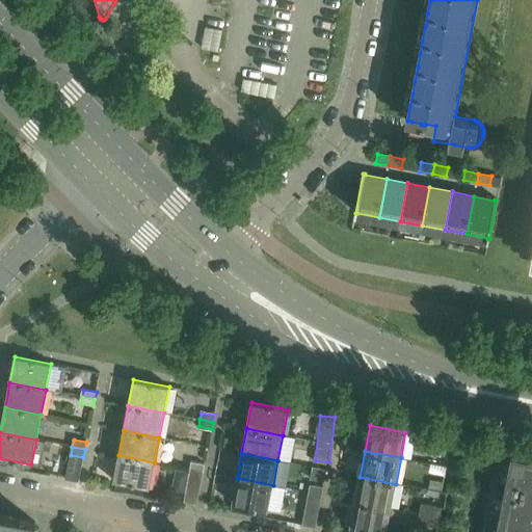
[(531,525),(531,456),(512,453),(508,475),(499,520),(531,525)]
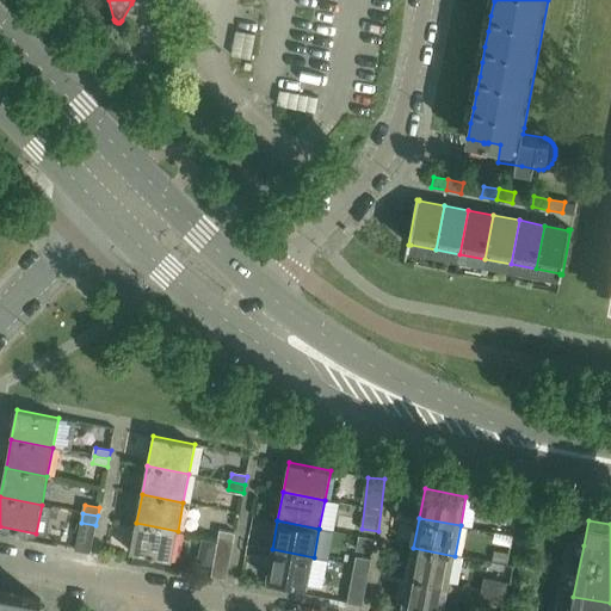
[(96,525),(81,523),(75,550),(91,554),(96,525)]
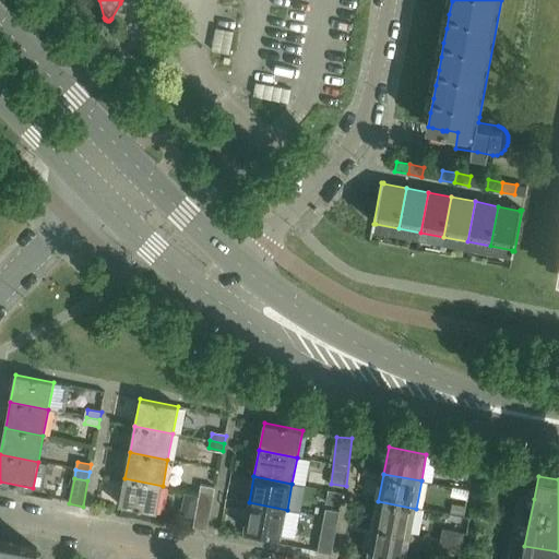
[(163,486),(125,478),(119,506),(157,513),(163,486)]
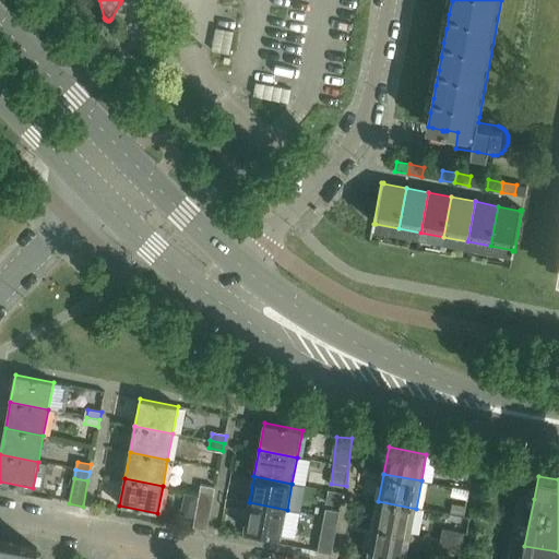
[(202,486),(200,494),(214,496),(215,488),(202,486)]
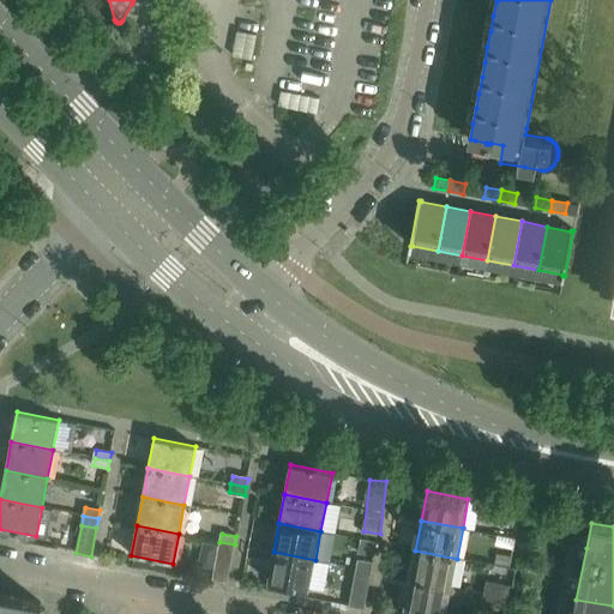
[(510,569),(516,540),(497,536),(491,565),(510,569)]
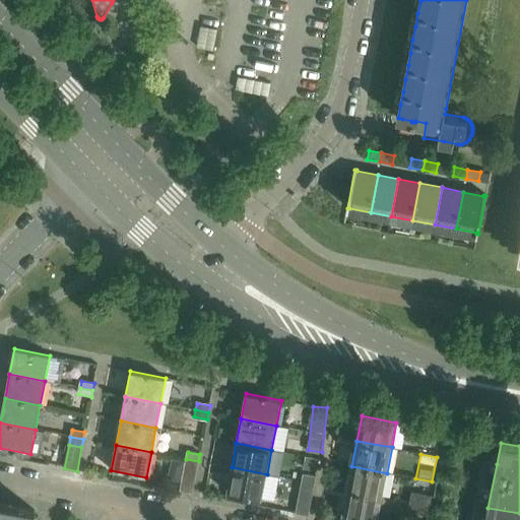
[(317,471),(319,459),(306,456),(303,469),(317,471)]
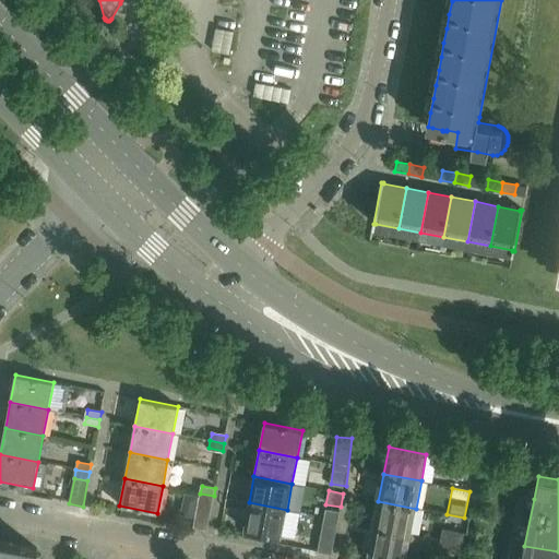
[(214,496),(200,494),(199,501),(212,503),(214,496)]
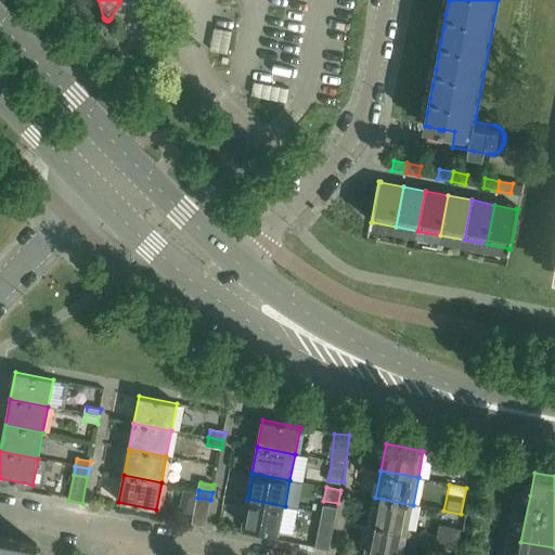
[(210,500),(197,498),(192,524),(206,527),(210,500)]
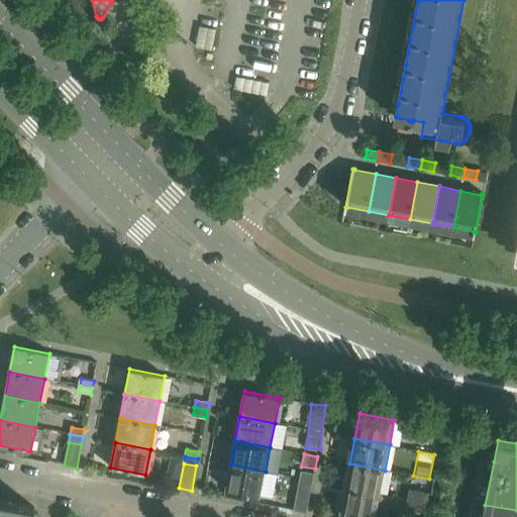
[(385,471),(349,463),(344,487),(380,494),(385,471)]
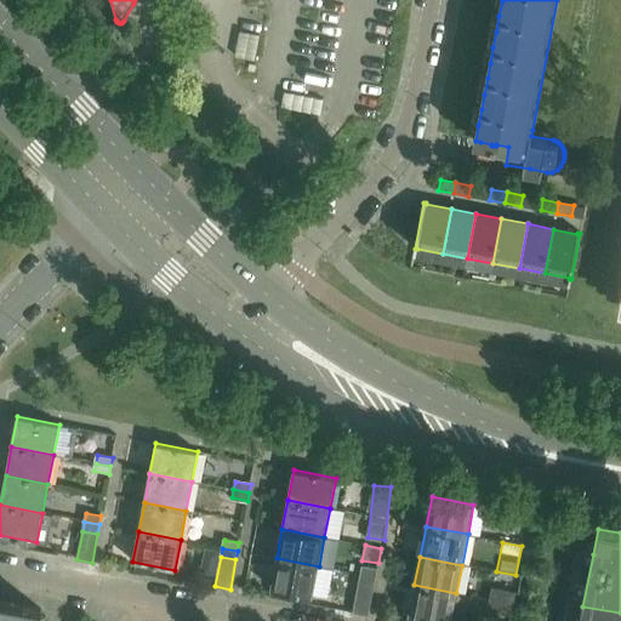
[(319,567),(277,558),(271,588),(313,597),(319,567)]
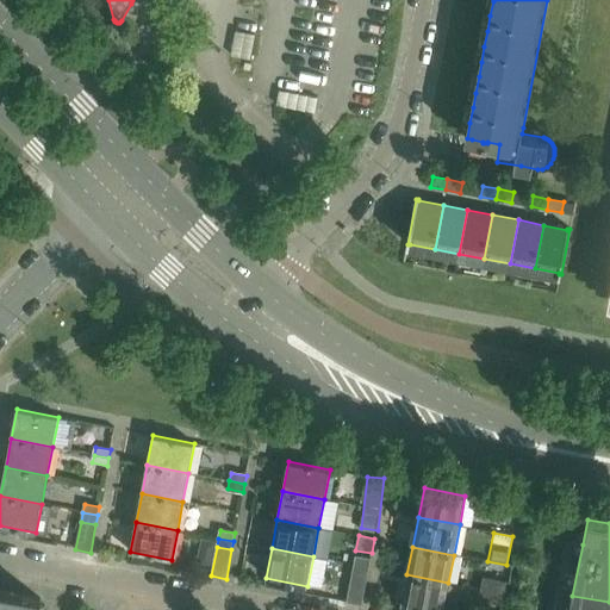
[(369,568),(371,559),(356,556),(354,565),(369,568)]
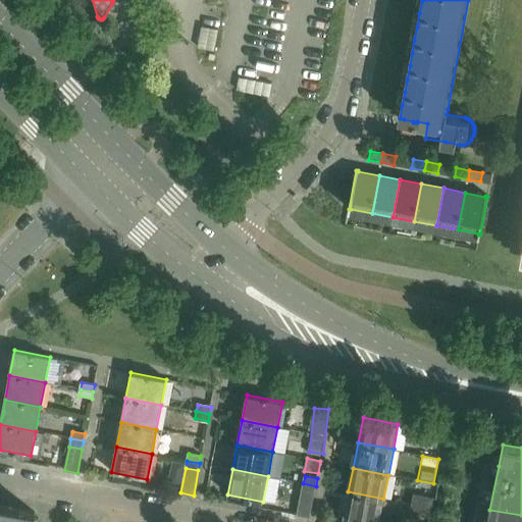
[(315,492),(316,486),(303,483),(302,490),(315,492)]
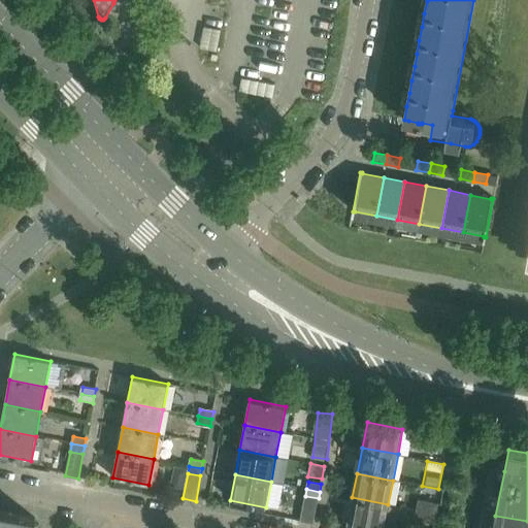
[(319,498),(305,496),(300,521),(314,524),(319,498)]
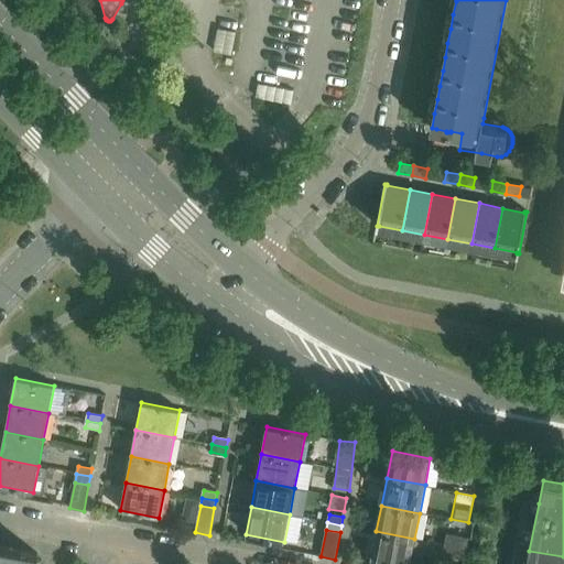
[(409,563),(414,539),(376,531),(371,559),(400,563),(409,563)]
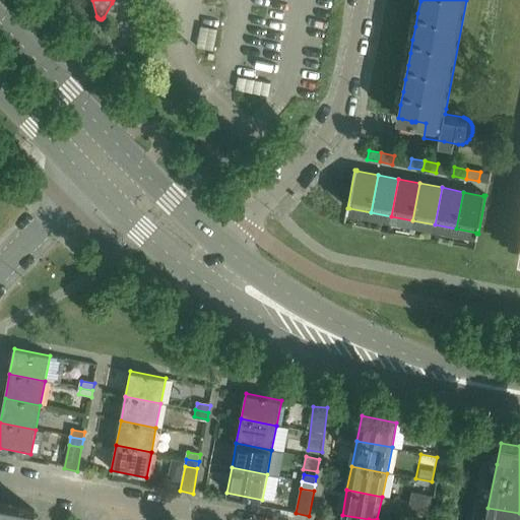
[(431,506),(433,496),(412,492),(410,502),(431,506)]
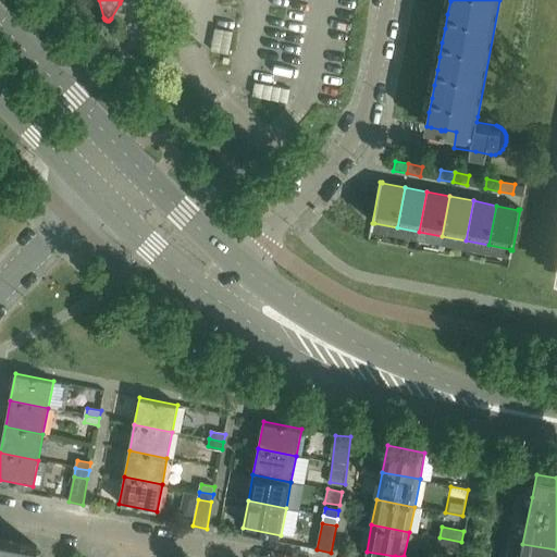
[(459,553),(461,542),(440,537),(437,548),(459,553)]
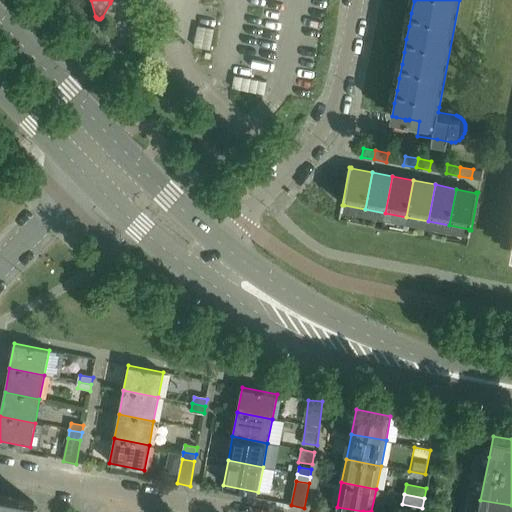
[(0,496),(0,511),(32,511),(35,503),(0,496)]
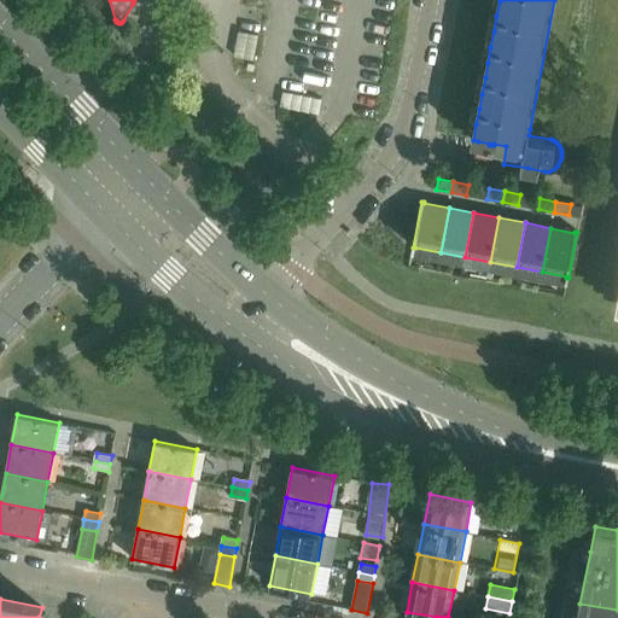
[(617,617),(617,610),(579,604),(577,617),(617,617)]
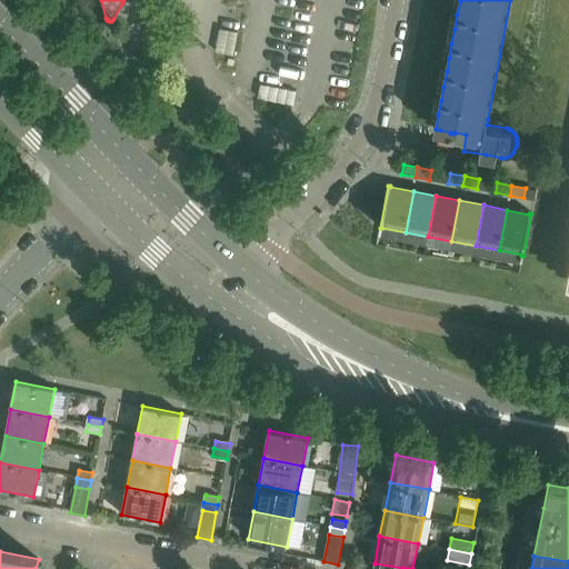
All buildings are outlined.
